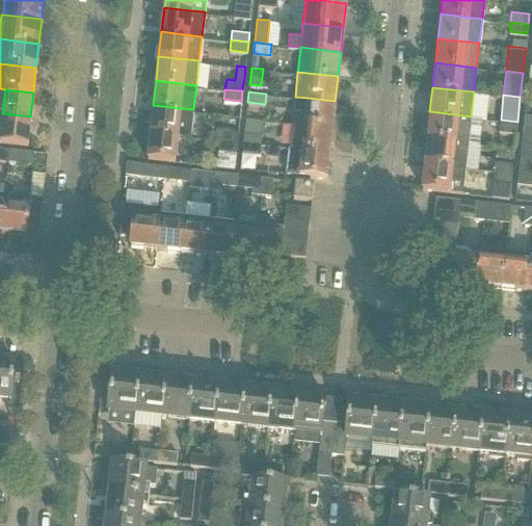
[(295,97),(293,108),(306,110),(304,123),(333,125),(335,101),(308,98),(295,97)]
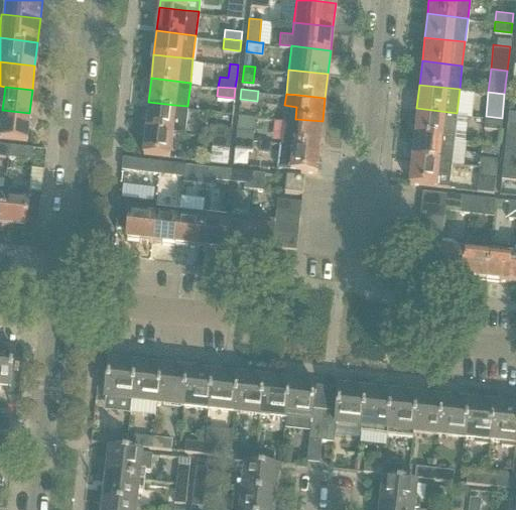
[(148,102),(145,126),(172,129),(172,130),(184,131),(184,130),(187,106),(174,105),(148,102)]
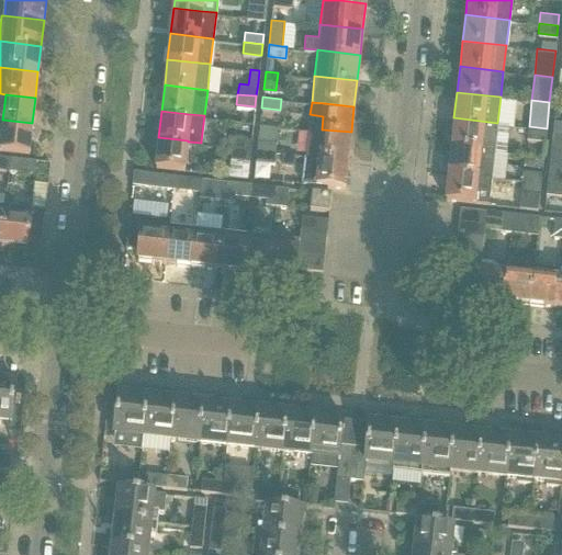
[(453,117),(451,144),(494,148),(497,123),(453,117)]
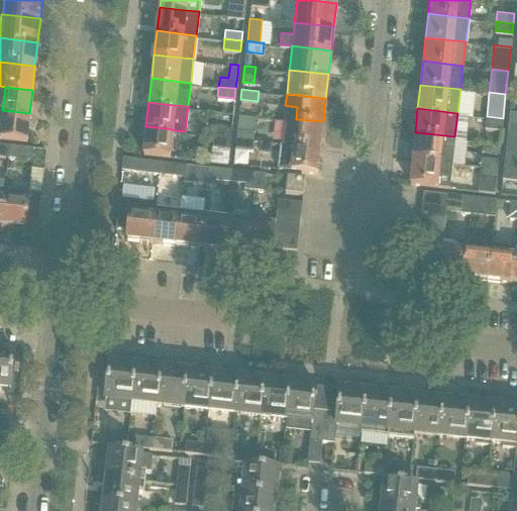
[(509,111),(508,118),(516,119),(516,110),(509,109),(509,111)]
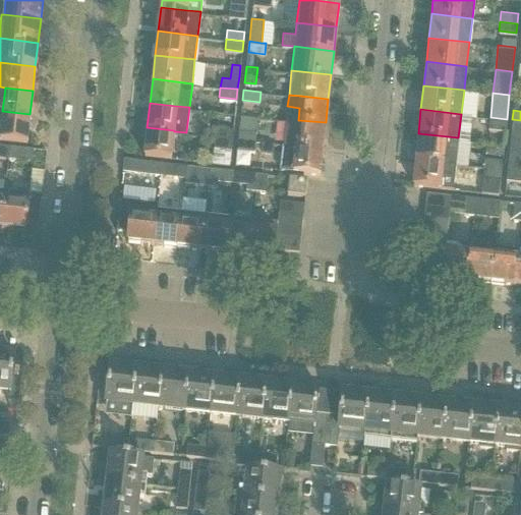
[(0,136),(26,139),(26,138),(30,114),(2,111),(2,112),(0,111),(0,136)]
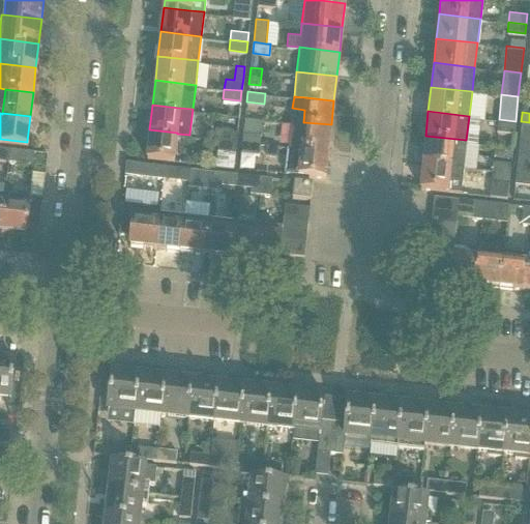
[(499,119),(498,129),(513,132),(516,121),(499,119)]
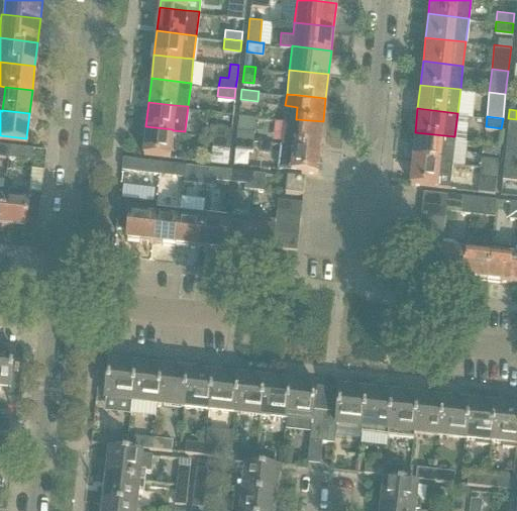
[(284,117),(282,141),(320,145),(323,121),(296,119),(284,117)]
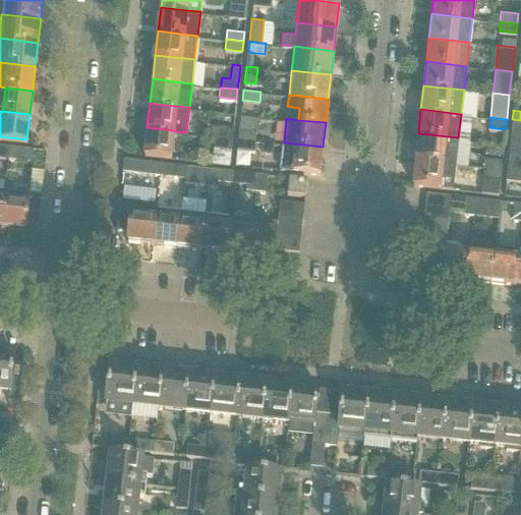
[(520,120),(512,119),(510,144),(520,145),(520,120)]
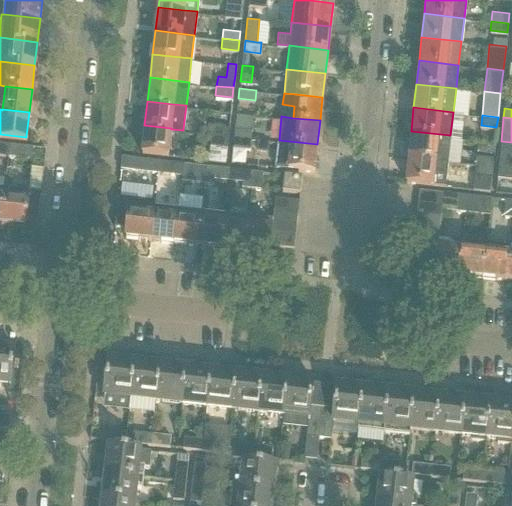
[(212,124),(211,132),(226,134),(228,134),(229,125),(227,125),(212,124)]
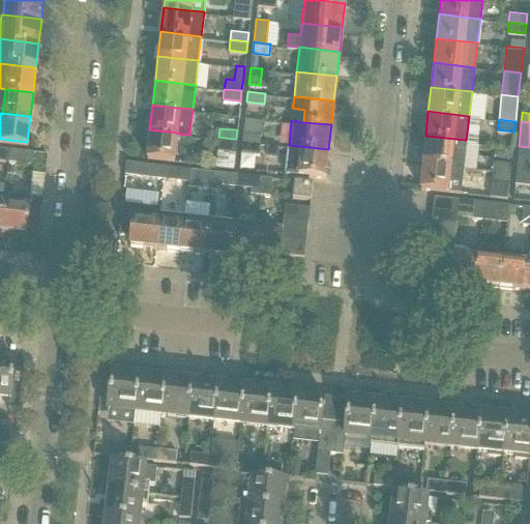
[(177,133),(149,129),(147,154),(174,157),(177,133)]
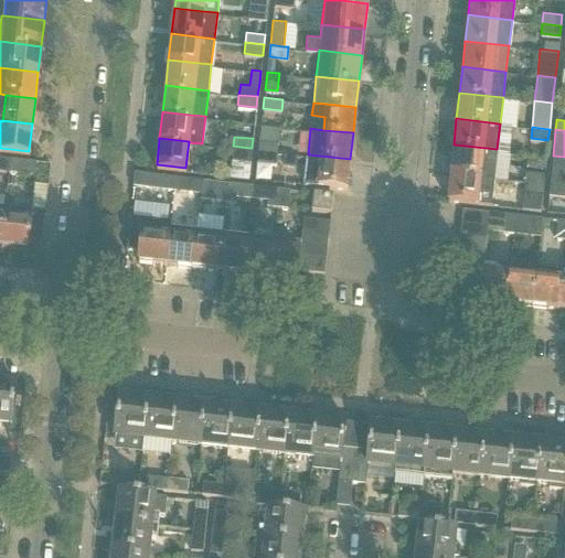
[(259,139),(258,149),(277,151),(278,141),(259,139)]
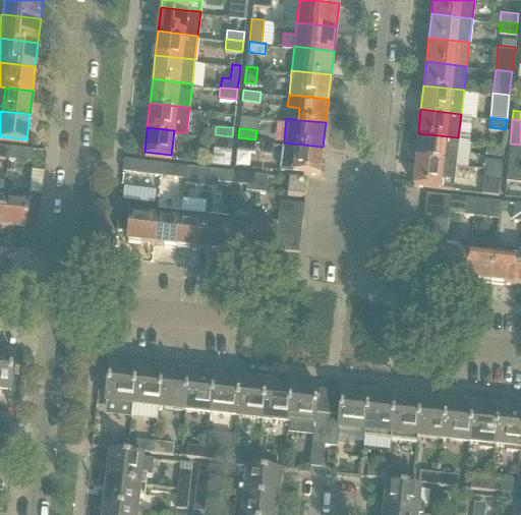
[(418,133),(415,157),(442,161),(455,162),(468,163),(470,139),(458,137),(418,133)]
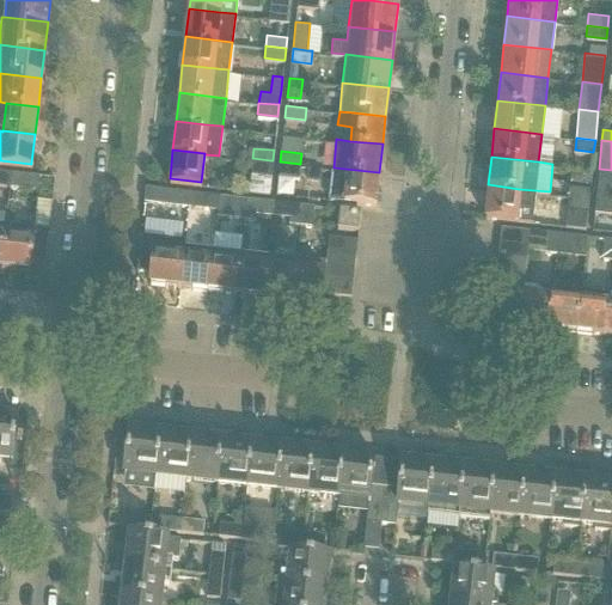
[(251,171),(249,189),(264,191),(267,191),(269,191),(271,173),(273,160),(270,160),(252,158),(251,170),(251,171)]
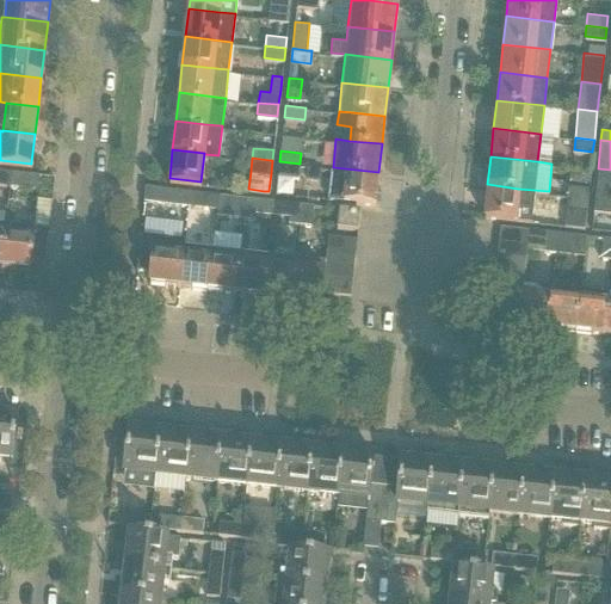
[(279,161),(278,173),(297,176),(300,164),(279,161)]
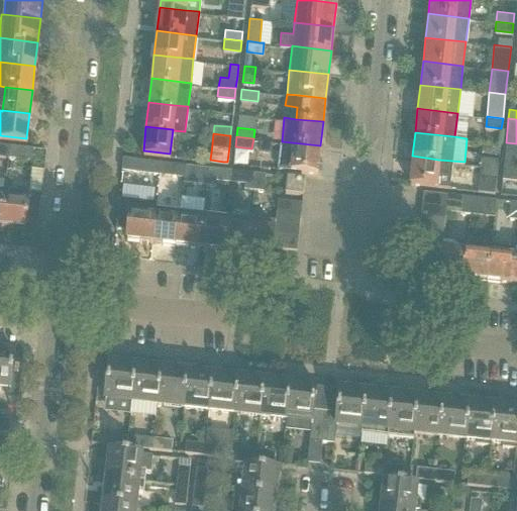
[(0,152),(8,155),(10,142),(0,140),(0,152)]
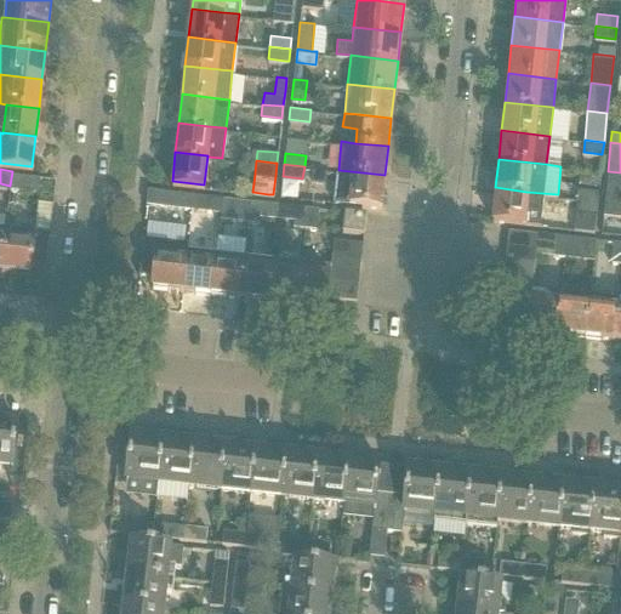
[(335,199),(335,200),(365,204),(382,205),(382,204),(385,175),(352,171),(339,170),(335,199)]
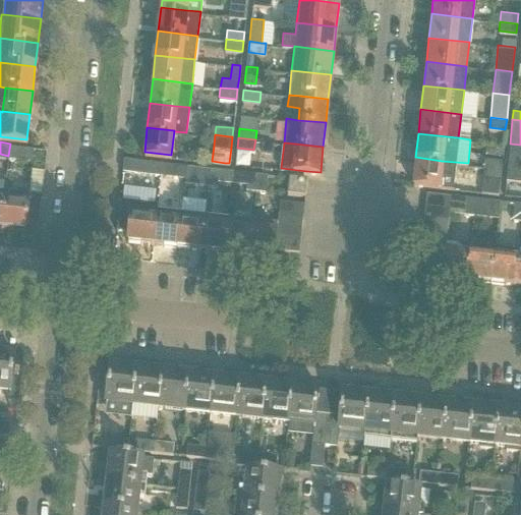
[(486,142),(485,152),(503,154),(504,145),(486,142)]
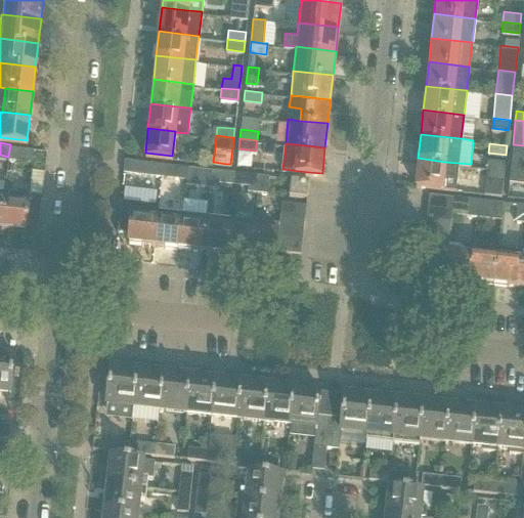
[(10,144),(8,157),(32,159),(34,146),(10,144)]
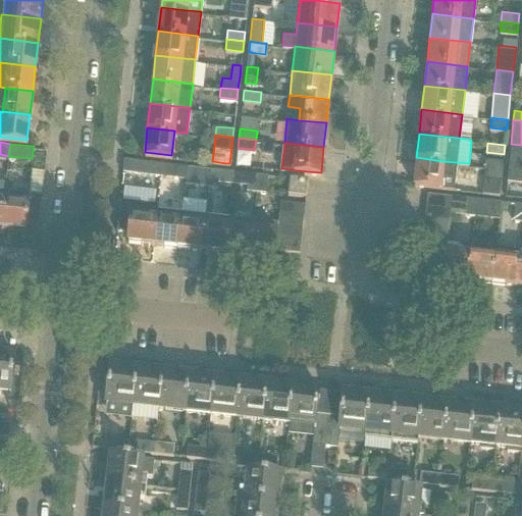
[(521,145),(511,144),(508,168),(521,169),(521,160),(521,148),(521,145)]
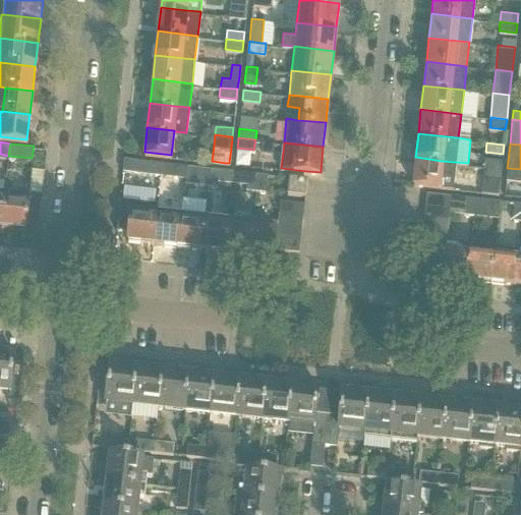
[(121,168),(160,173),(161,160),(123,156),(122,162),(121,168)]
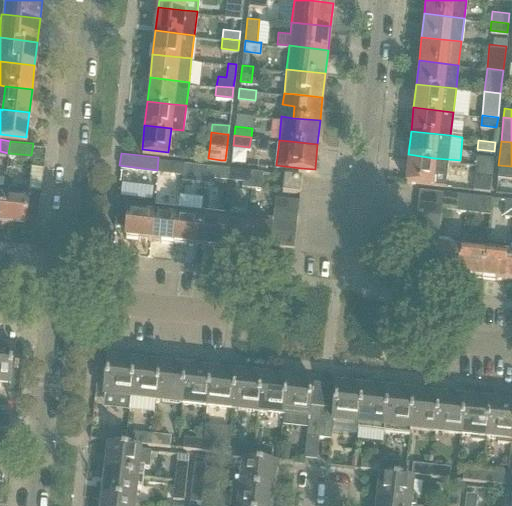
[(477,153),(476,162),(493,164),(494,155),(493,155),(477,153)]
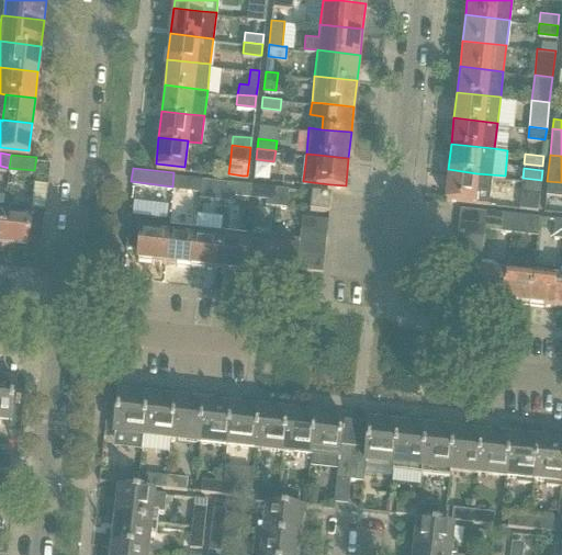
[(491,174),(448,169),(445,196),(487,201),(491,174)]
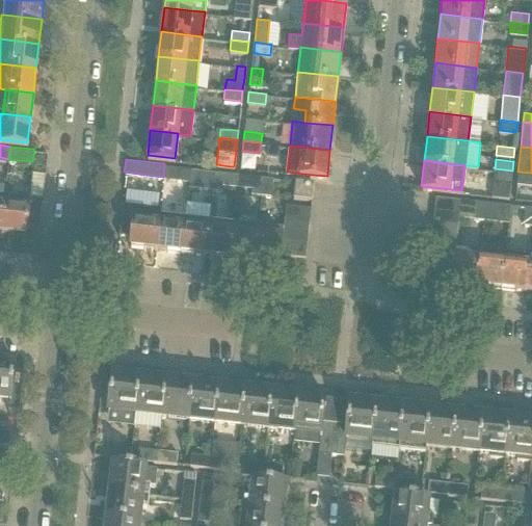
[(164,163),(163,177),(177,178),(178,165),(164,163)]
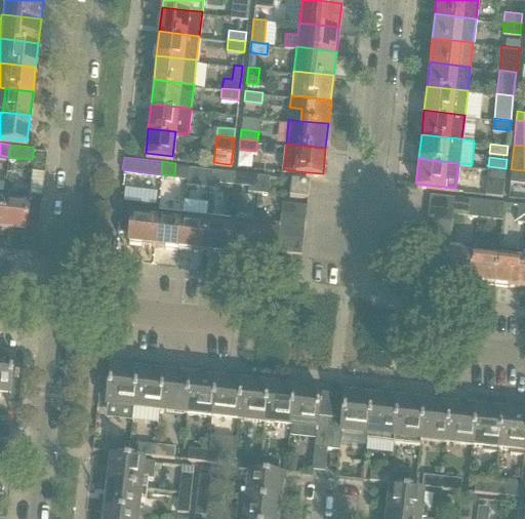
[(188,164),(186,183),(208,185),(210,167),(188,164)]
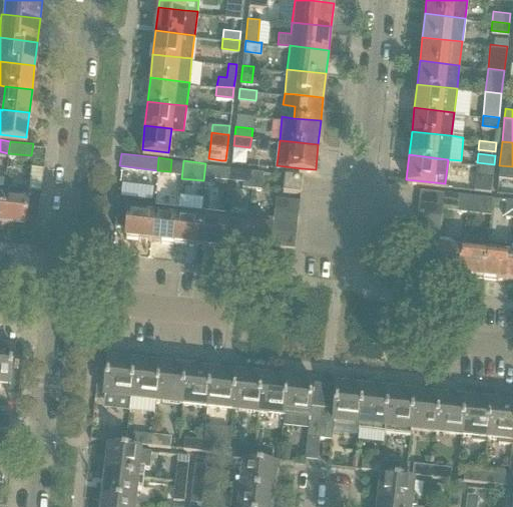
[(477,162),(474,187),(491,189),(491,188),(494,164),(477,162)]
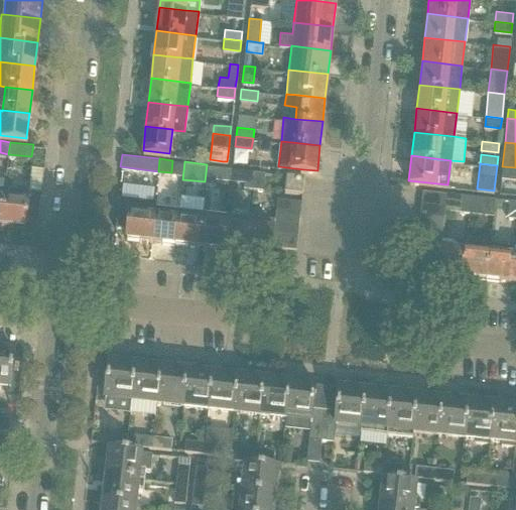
[(207,164),(205,181),(216,183),(216,177),(220,178),(229,179),(231,167),(207,164)]
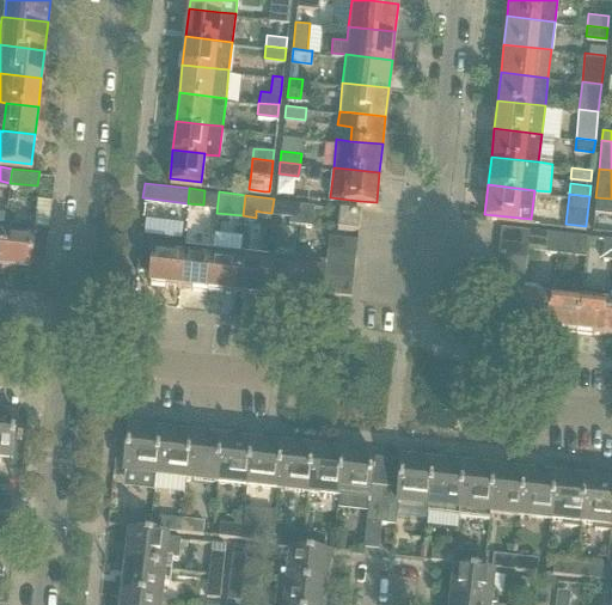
[(611,199),(595,197),(594,209),(611,211),(611,199)]
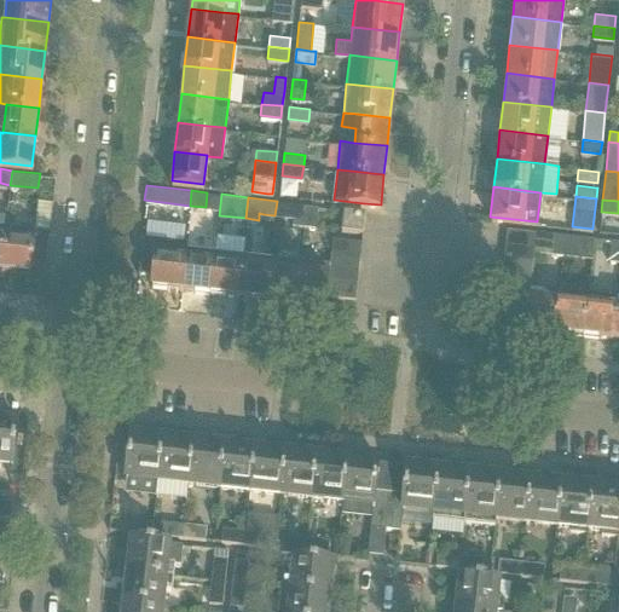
[(291,224),(302,225),(305,203),(277,201),(275,215),(291,217),(291,224)]
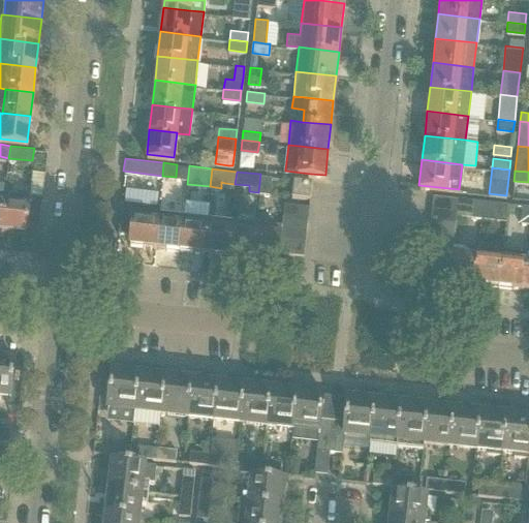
[(260,174),(258,192),(271,193),(272,176),(260,174)]
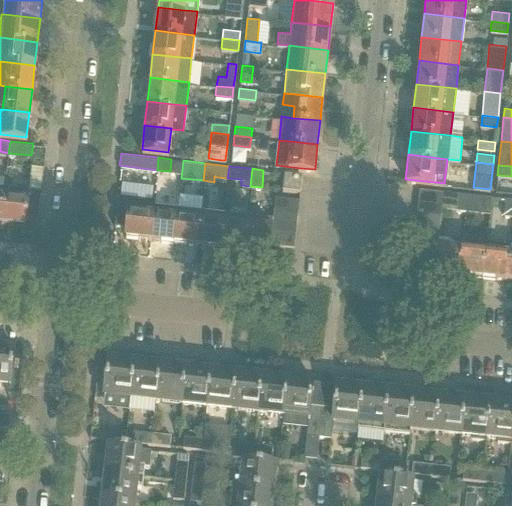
[(281,188),(299,190),(300,173),(283,171),(281,188)]
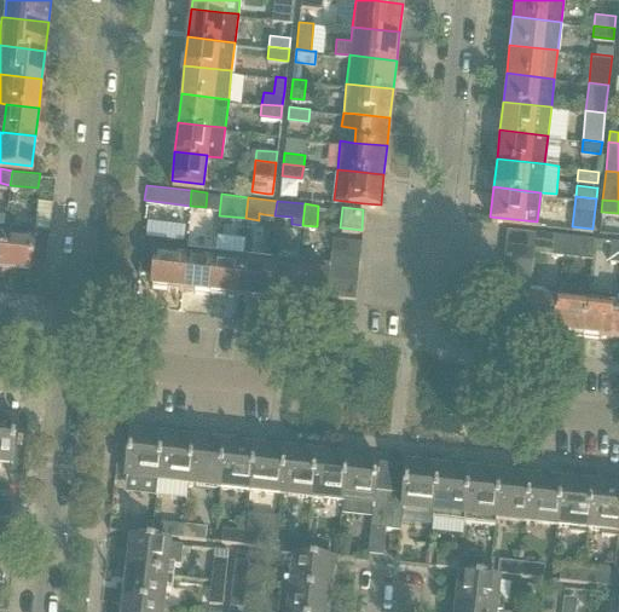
[(6,223),(1,266),(30,270),(32,259),(46,260),(50,227),(6,223)]
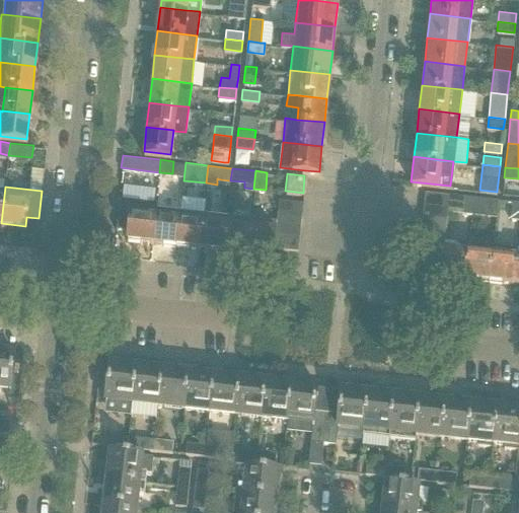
[(424,189),(423,201),(447,204),(448,192),(424,189)]
